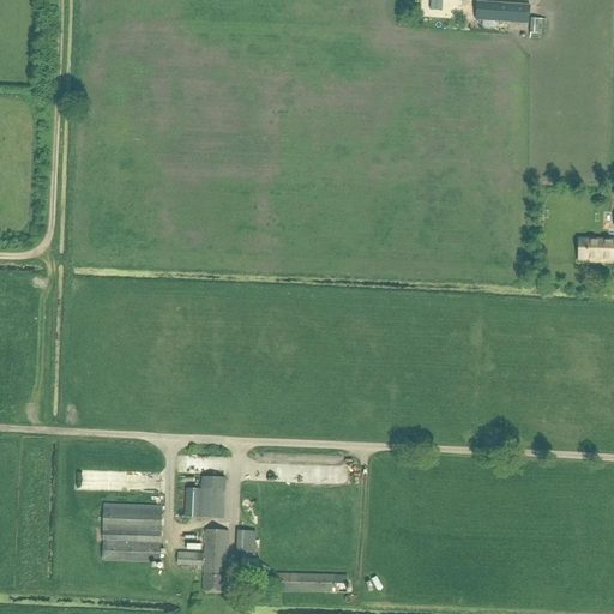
[(529,24),(530,7),(477,2),(476,20),(529,24)]
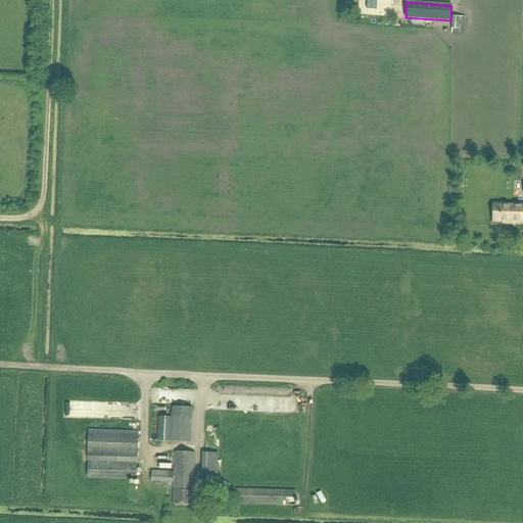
[(493,204),(493,224),(508,224),(508,223),(522,223),(522,205),(493,204)]
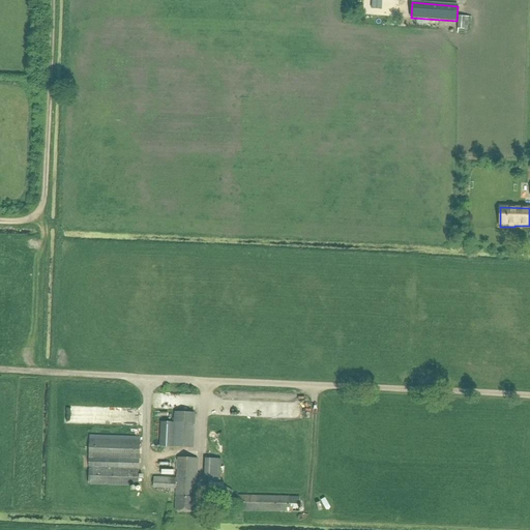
[(194,448),(195,423),(195,413),(174,412),(174,422),(173,447),(194,448)]
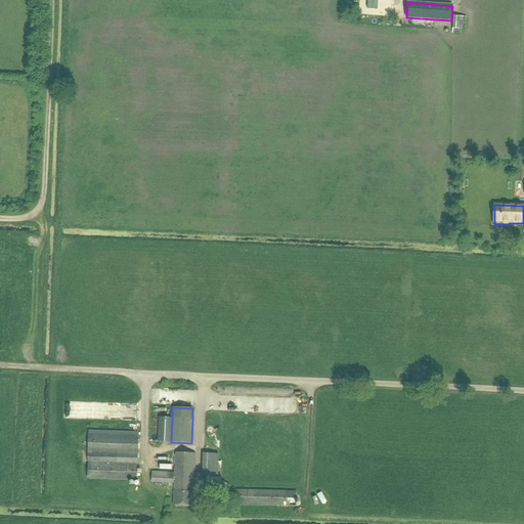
[(159,418),(158,442),(170,442),(171,418),(159,418)]
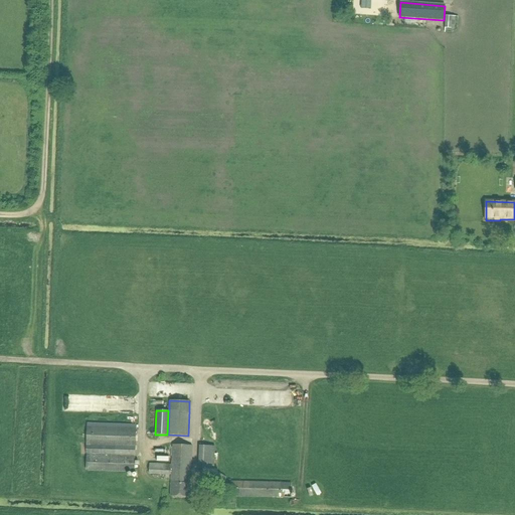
[(136,428),(88,427),(86,471),(134,473),(136,428)]
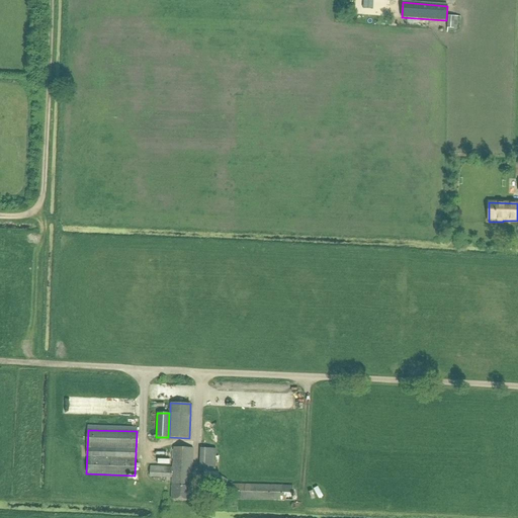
[(191,487),(193,448),(173,447),(173,467),(172,479),(171,500),(194,501),(195,487),(191,487)]
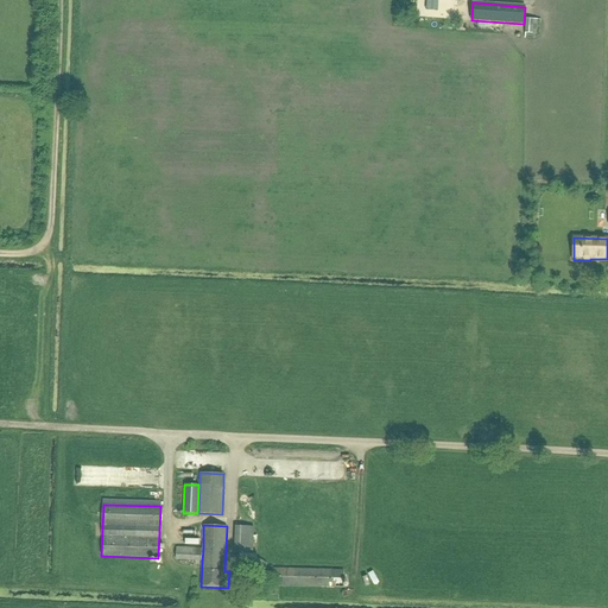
[(235,526),(234,553),(252,555),(253,527),(235,526)]
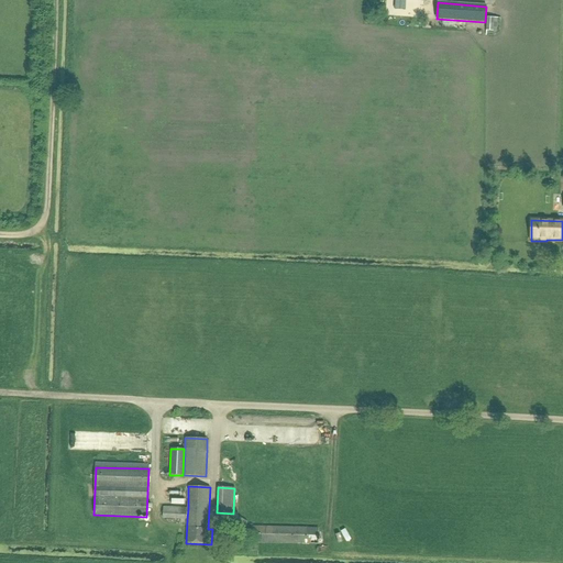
[(163,519),(187,520),(188,508),(163,507),(163,519)]
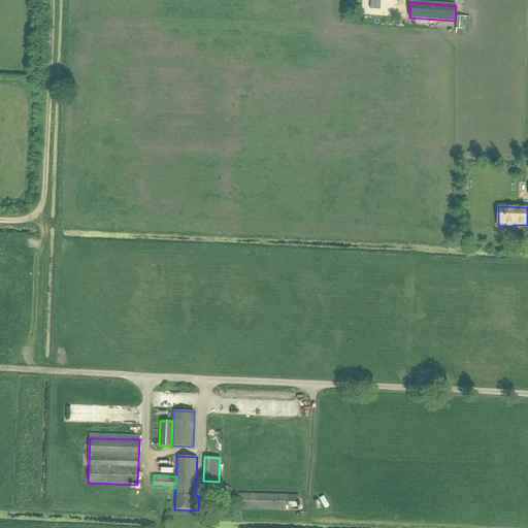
[(232,494),(231,509),(298,512),(298,496),(232,494)]
